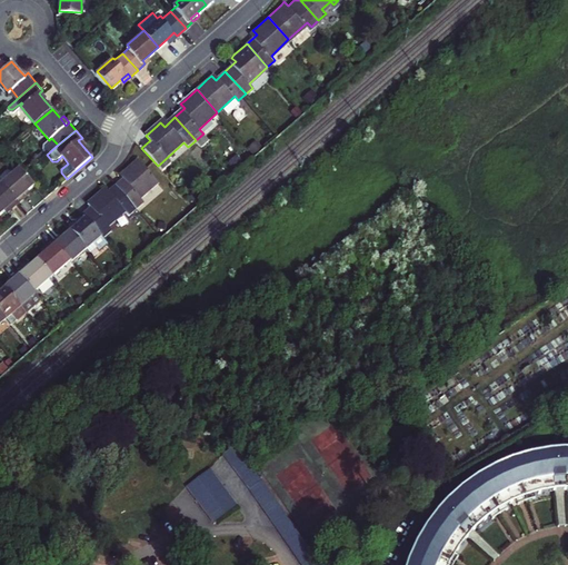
[(118,186),(137,208),(143,202),(140,198),(158,181),(138,159),(126,169),(123,172),(128,177),(118,186)]
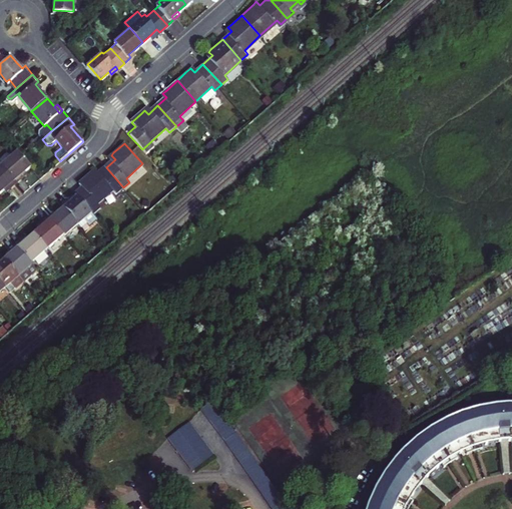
[(31,165),(19,150),(4,164),(19,181),(27,173),(25,171),(28,168),(31,165)]
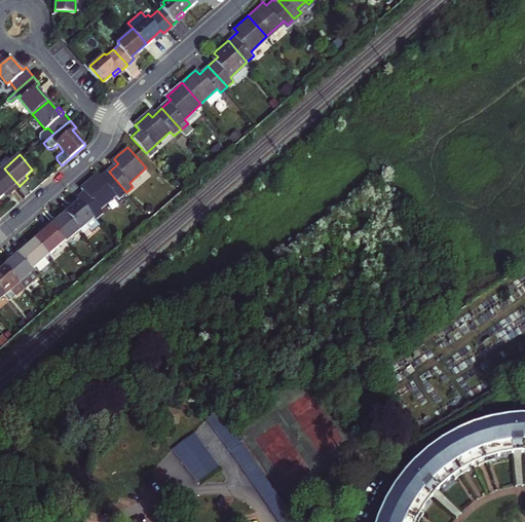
[(20,186),(4,169),(0,171),(0,198),(5,193),(8,190),(10,193),(20,186)]
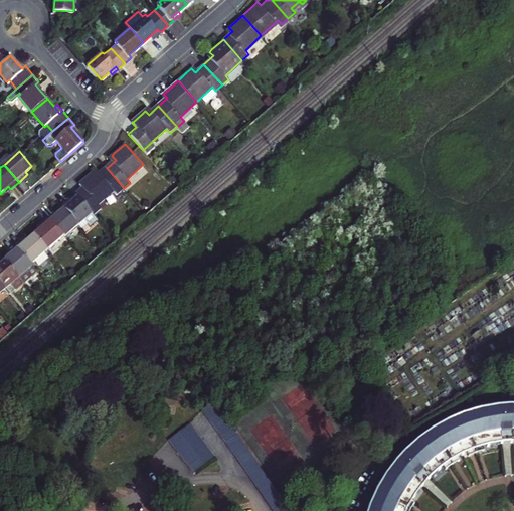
[(124,188),(107,168),(97,177),(93,172),(90,174),(78,185),(88,195),(82,199),(93,210),(114,191),(117,194),(124,188)]
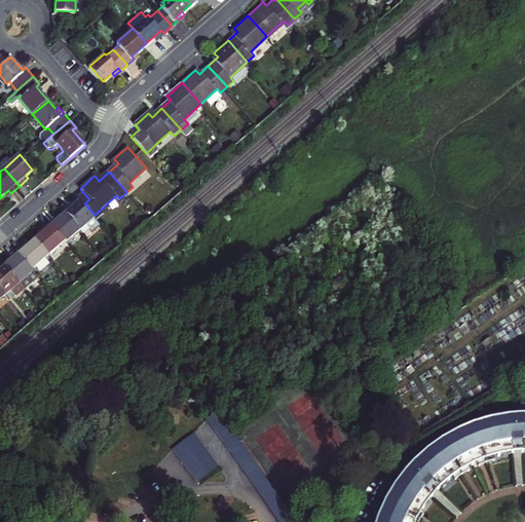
[(69,212),(83,228),(97,217),(95,215),(84,203),(81,200),(74,207),(71,203),(70,206),(66,209),(69,212)]
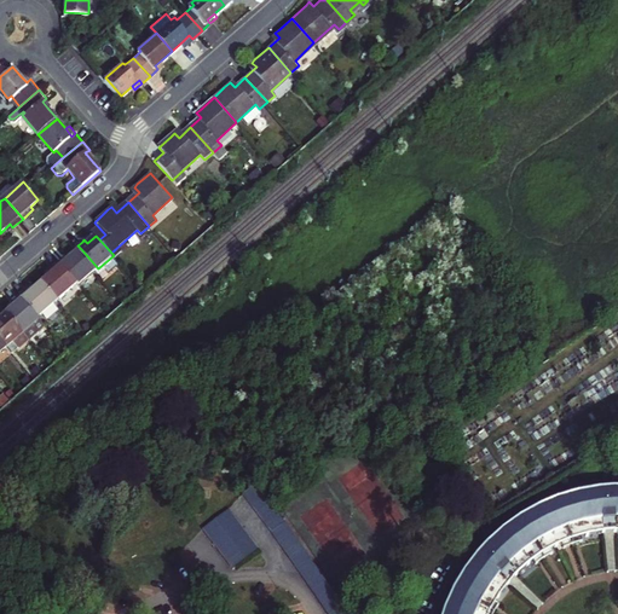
[(67,255),(62,260),(80,281),(82,283),(98,268),(81,249),(71,258),(68,254),(67,255)]
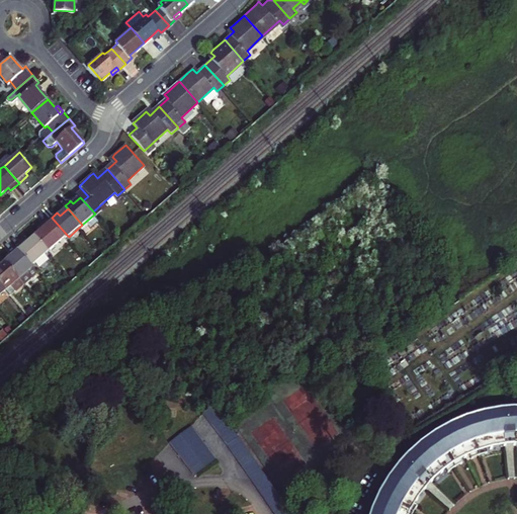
[(38,234),(51,249),(67,235),(52,218),(42,226),(45,228),(42,231),(38,234)]
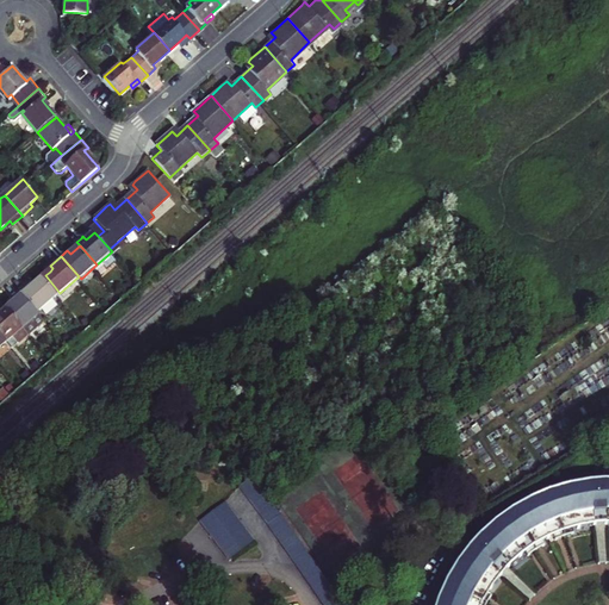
[(45,275),(37,282),(35,285),(32,281),(22,289),(41,310),(60,293),(45,275)]
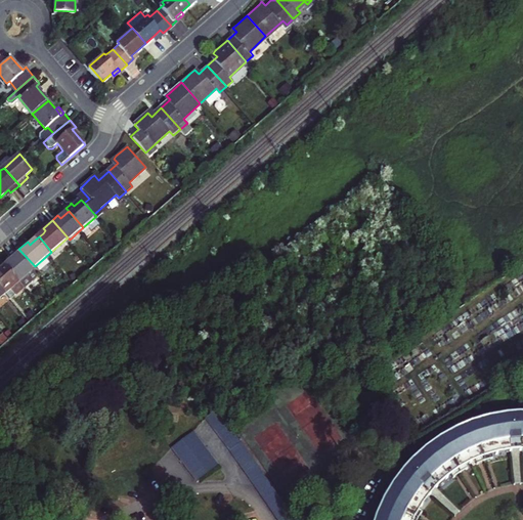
[(8,264),(28,286),(41,274),(35,266),(18,249),(14,253),(11,255),(14,258),(8,264)]
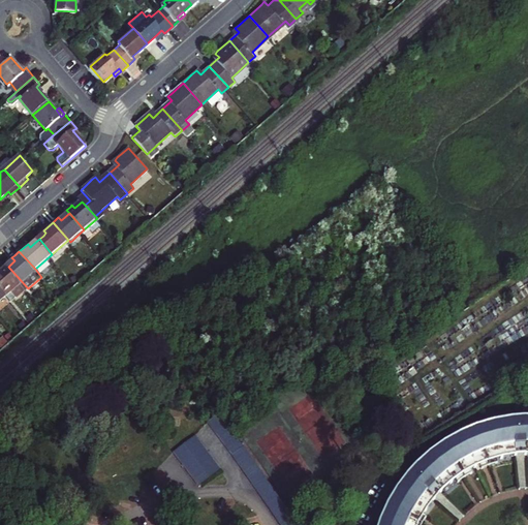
[(0,284),(9,296),(16,290),(21,296),(28,288),(8,267),(0,273),(0,284)]
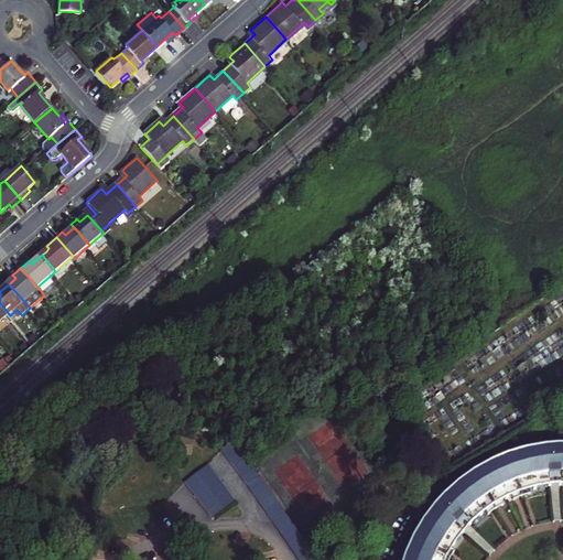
[(0,323),(10,315),(0,303),(0,323)]
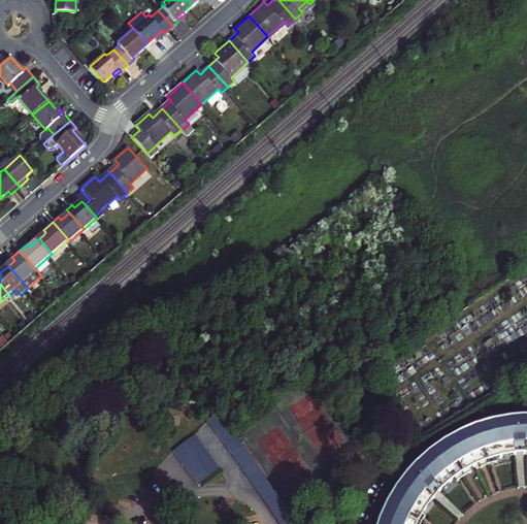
[(206,417),(231,448),(240,439),(218,408),(206,417)]
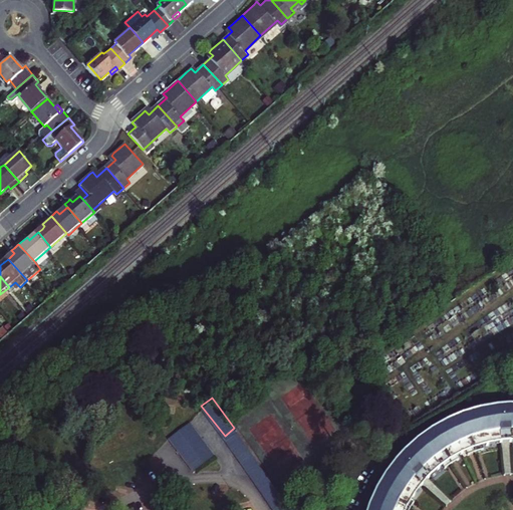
[(431,471),(441,463),(448,457),(456,453),(465,448),(472,446),(473,445),(480,443),(488,441),(499,440),(507,439),(512,439),(512,438),(512,403),(511,404),(485,406),(450,417),(432,426),(408,444),(388,465),(366,502),(364,509),(402,509),(404,506),(405,503),(410,496),(418,484),(421,481),(426,476),(431,471)]
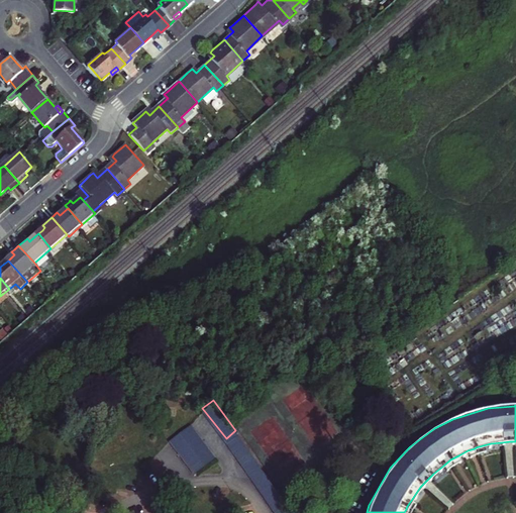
[(215,454),(191,421),(169,437),(194,471),(215,454)]
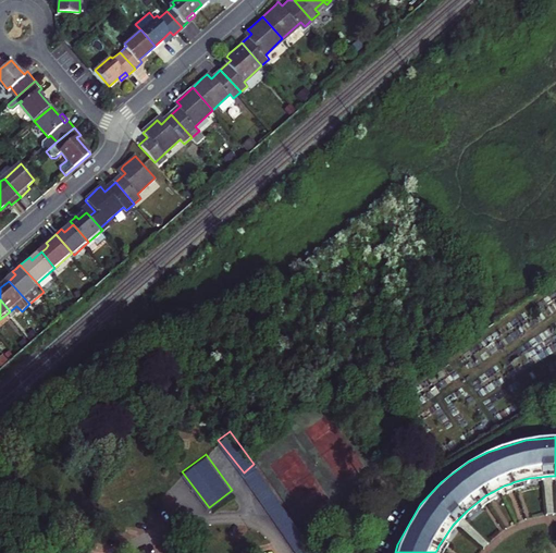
[(314,552),(256,466),(244,472),(297,552),(314,552)]
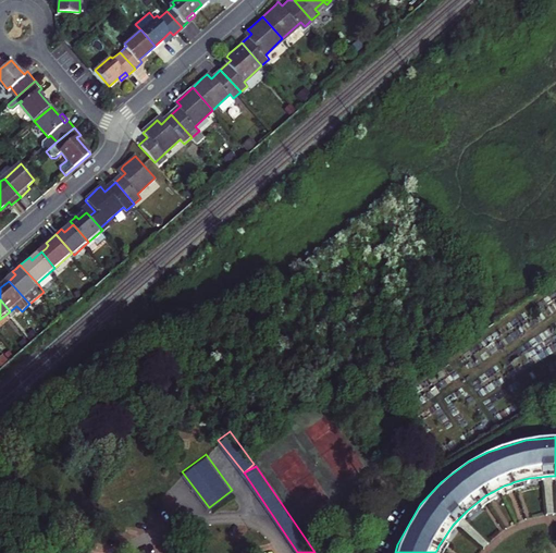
[(553,510),(550,476),(541,477),(544,511),(553,510)]
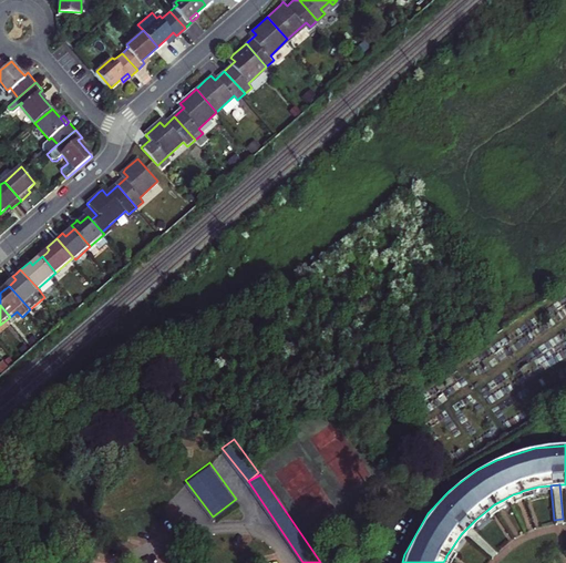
[(487,513),(496,509),(494,504),(486,511),(487,513)]
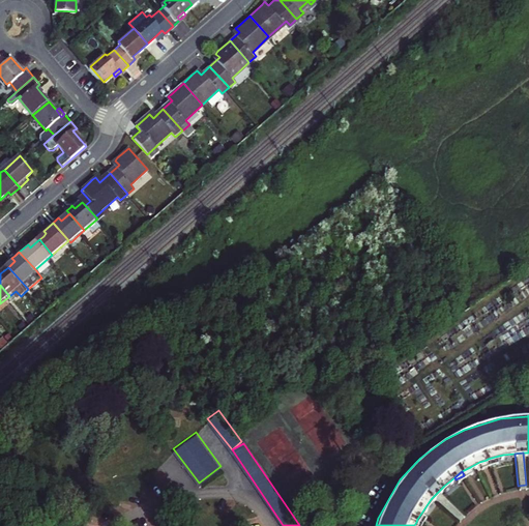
[(463,512),(439,491),(434,496),(459,517),(463,512)]
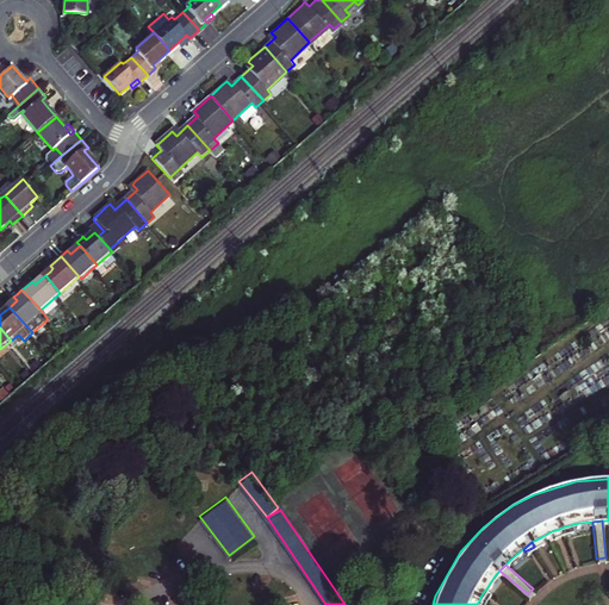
All buildings are outlined.
